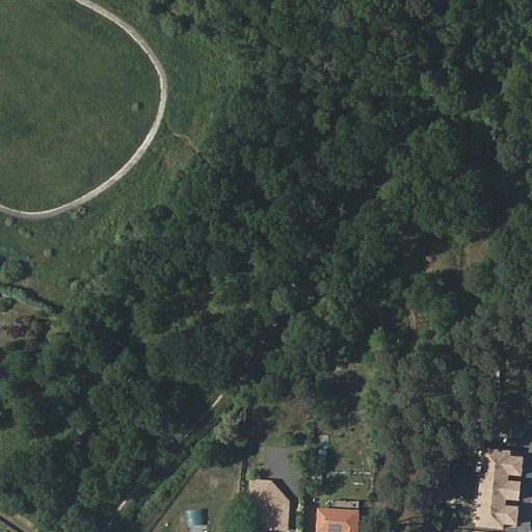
[(509,452),(484,450),(478,525),(502,528),(503,523),(515,524),(517,508),(504,507),(505,498),(519,499),(520,483),(506,482),(507,473),(521,474),(522,458),(509,457),(509,452)]
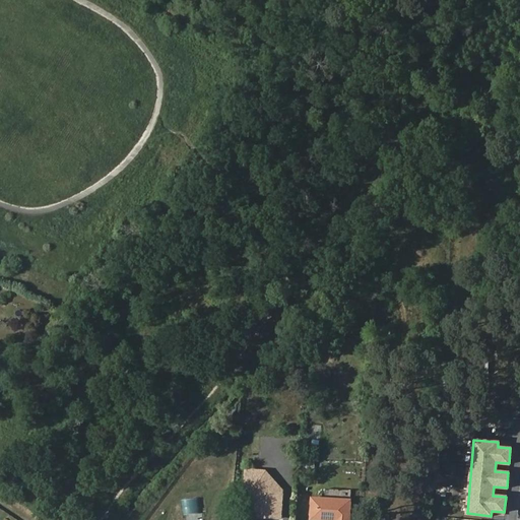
[(202,492),(209,471),(200,468),(193,489),(202,492)]
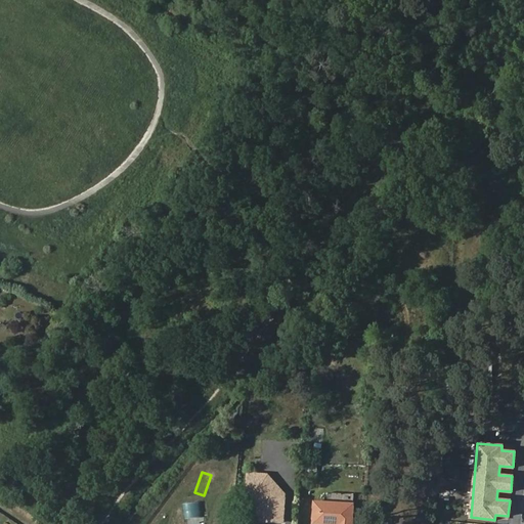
[(284,501),(284,494),(267,476),(248,475),(247,493),(258,493),(263,499),(261,521),(282,522),(282,509),(280,507),(280,501),(284,501)]
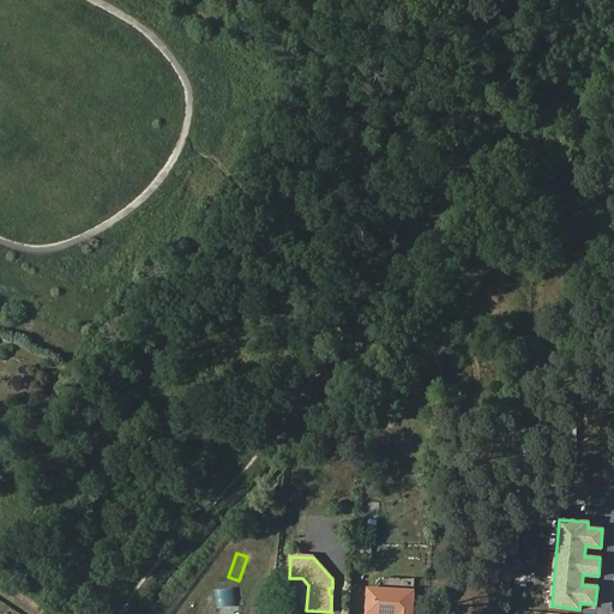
[(306,611),(308,585),(302,578),(289,578),(289,584),(298,584),(296,609),(306,611)]
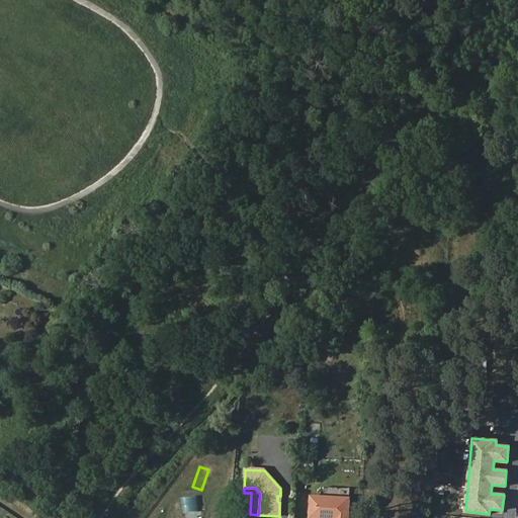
[(311,496),(310,517),(319,517),(346,517),(348,498),(311,496)]
